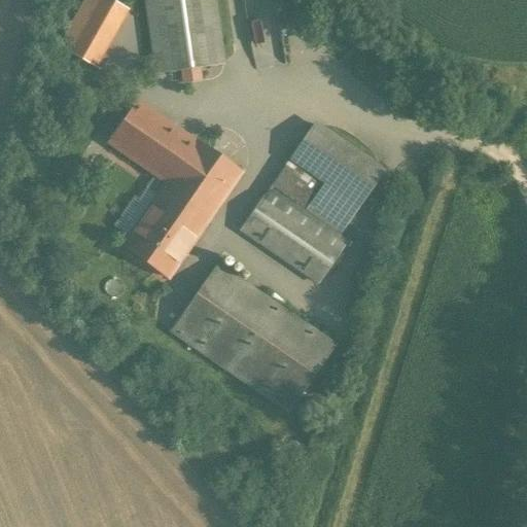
[(125,9),(107,0),(85,0),(59,48),(92,66),(125,9)]
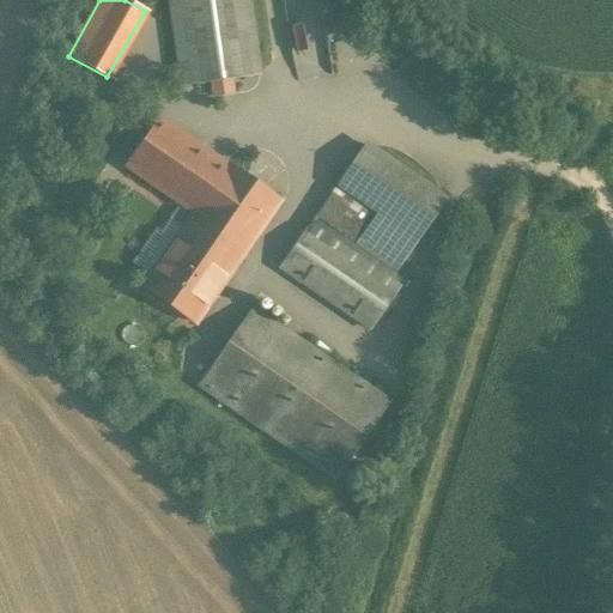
[(247,0),(168,0),(181,86),(259,74),(247,0)]
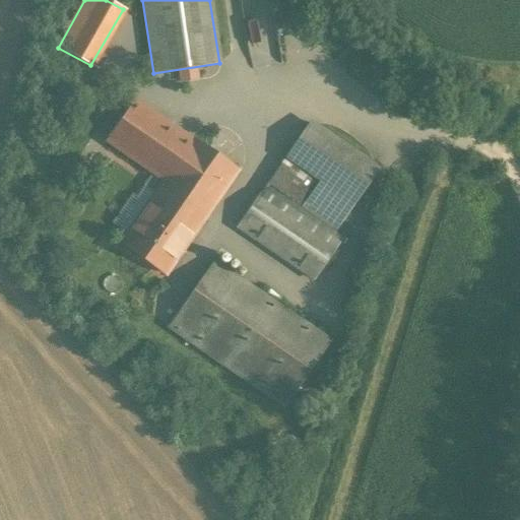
[(238,172),(134,100),(105,142),(151,175),(144,185),(154,192),(119,243),(166,275),(238,172)]
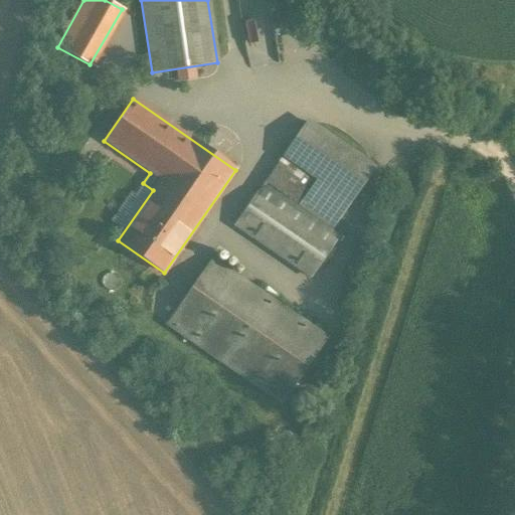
[(306,122),(233,224),(311,278),(335,242),(334,241),(339,234),(331,228),(372,168),(306,122)]
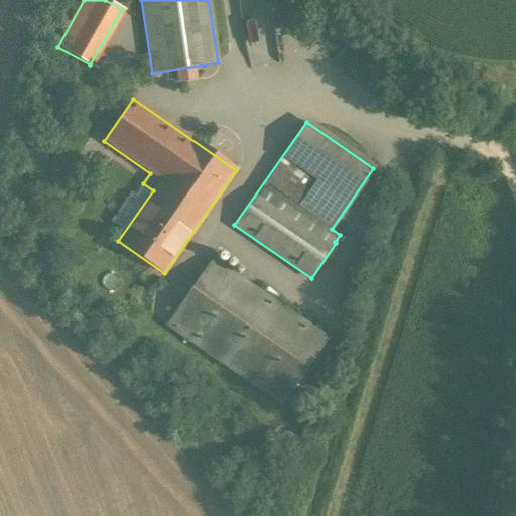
[(328,339),(211,259),(165,324),(282,404),(328,339)]
